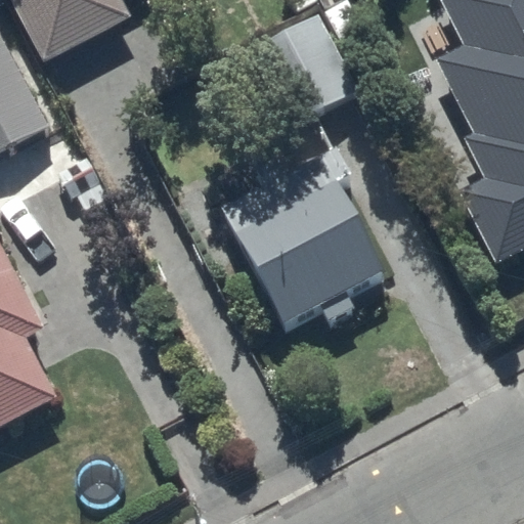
[(13,0),(46,60),(130,16),(121,0),(13,0)]
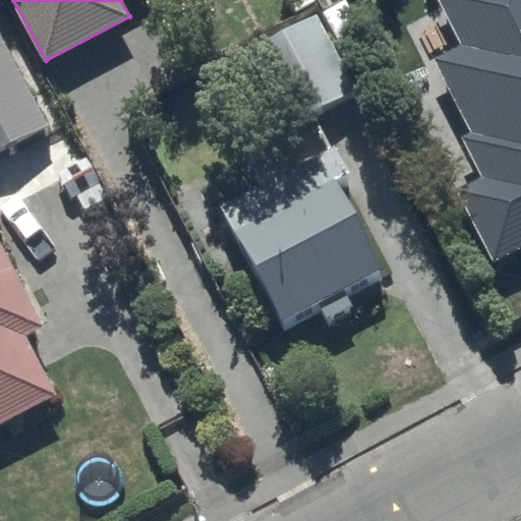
[(480,176),(457,188),(494,261),(520,246),(520,0),(441,0),(465,47),(436,61),(471,131),(460,137),(480,176)]
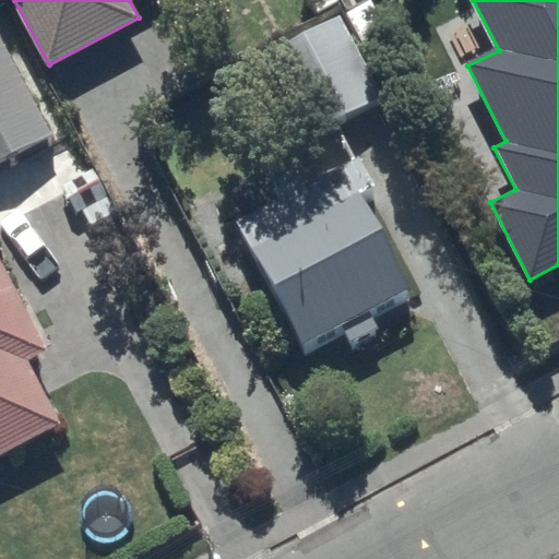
[(337,14),(263,54),(308,138),(381,99),(337,14)]
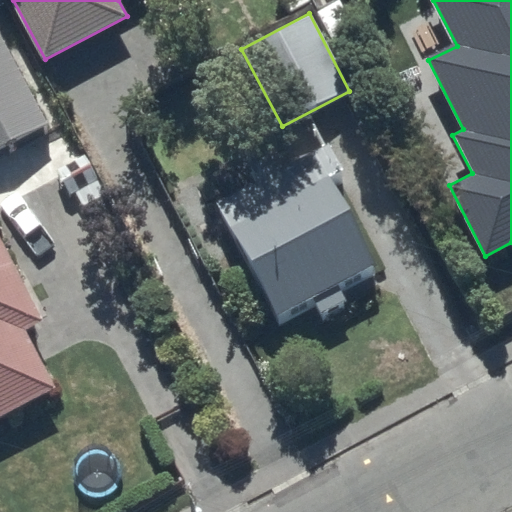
[(325,161),(220,215),(280,325),(315,308),(323,324),(352,309),(344,293),(383,273),(325,161)]
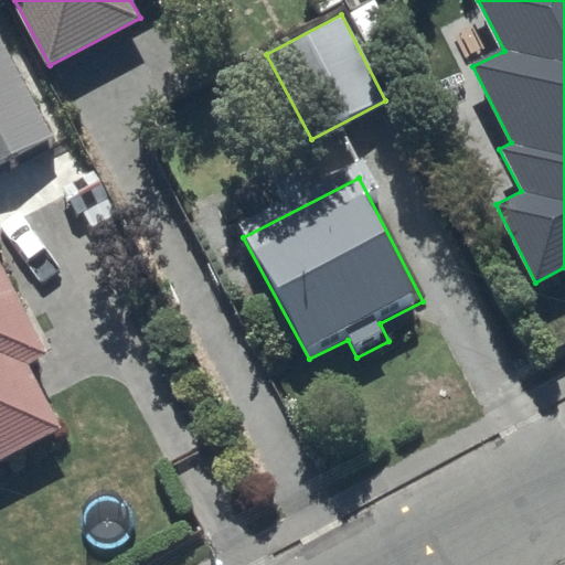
[(0,262),(0,457),(60,426),(28,365),(49,354),(0,262)]
